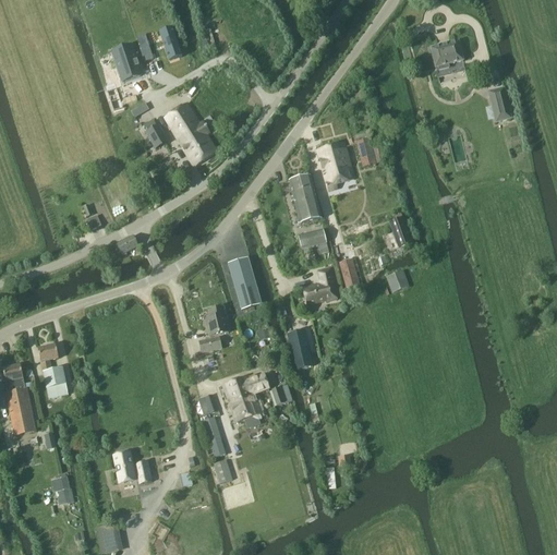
[(171,25),(158,31),(168,58),(178,55),(179,56),(181,56),(171,25)]
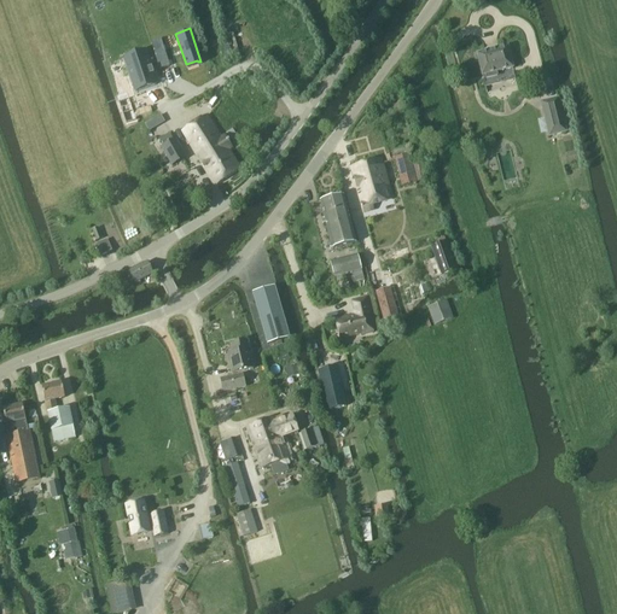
[(138,41),(116,50),(129,86),(151,80),(138,41)]
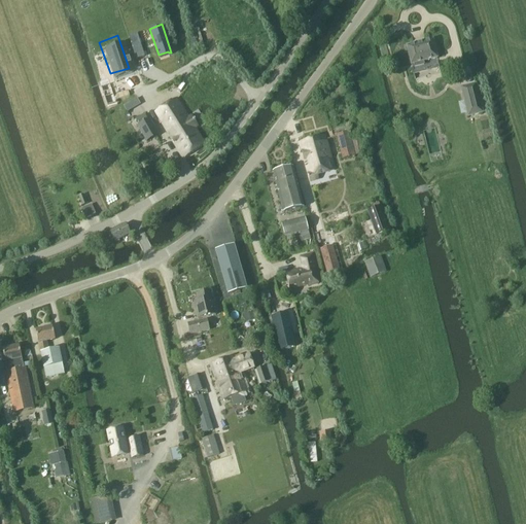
[(407,44),(406,44),(406,45),(410,62),(410,63),(411,63),(413,71),(439,65),(436,56),(435,56),(431,39),(432,39),(431,38),(430,38),(422,40),(415,42),(416,42),(407,44)]
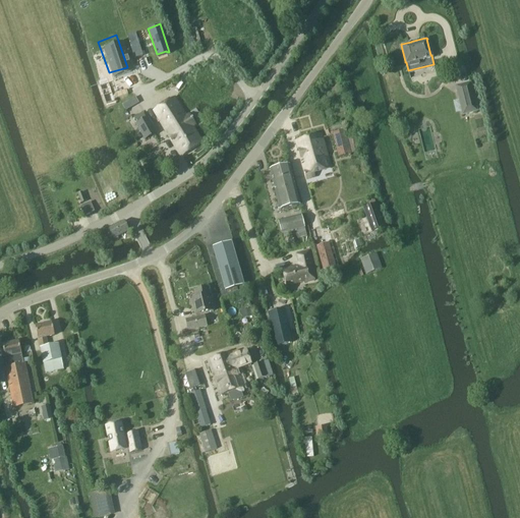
[(133,44),(137,55),(142,53),(138,42),(133,44)]
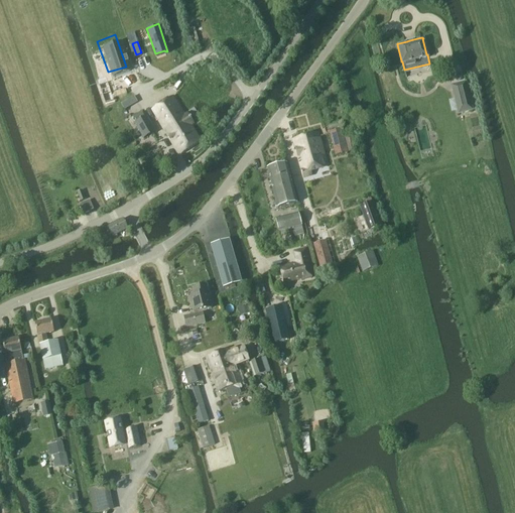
[(105,79),(98,82),(105,96),(111,92),(105,79)]
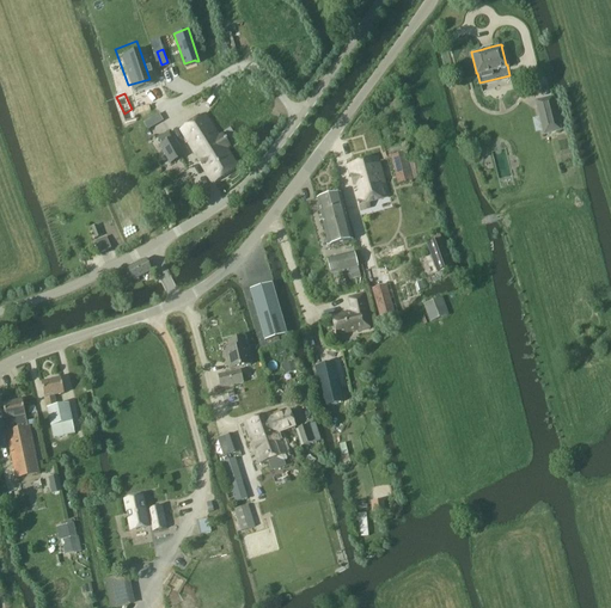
[(558,129),(560,129),(560,128),(558,128),(551,97),(551,96),(550,96),(536,99),(535,99),(535,100),(543,131),(543,133),(544,133),(558,129)]
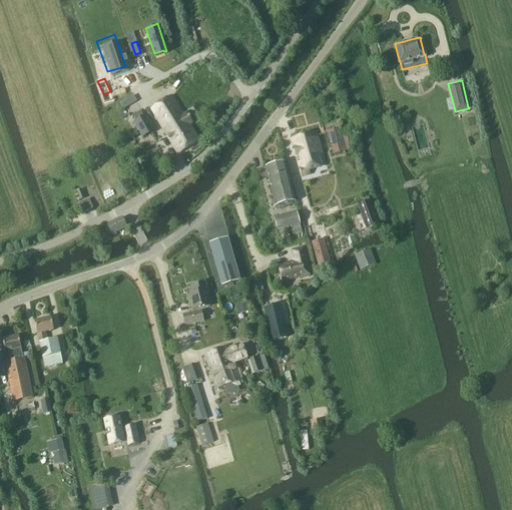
[(171,94),(151,107),(177,151),(198,138),(171,94)]
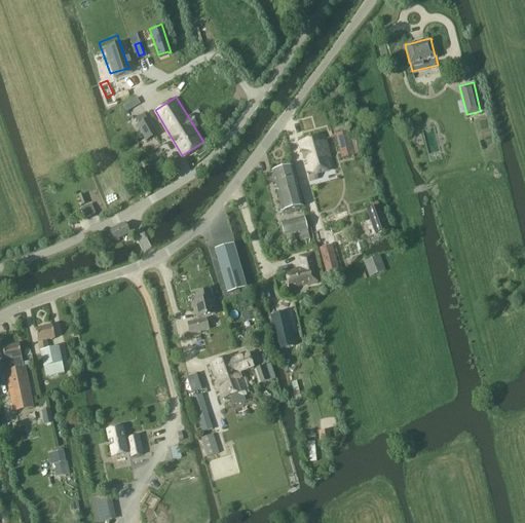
[(127,100),(122,103),(126,109),(130,106),(127,100)]
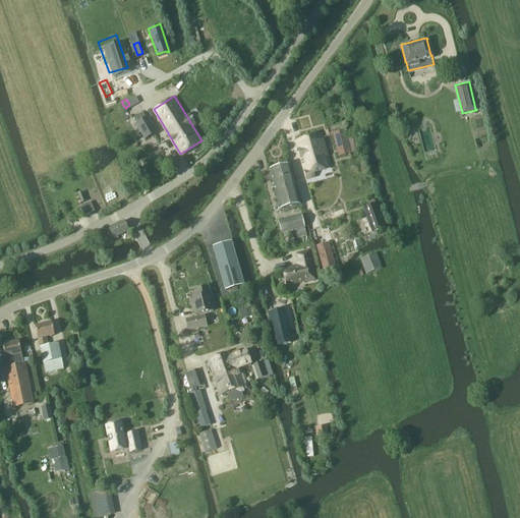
[(142,110),(134,115),(137,120),(135,121),(145,136),(156,130),(148,115),(146,115),(142,110)]
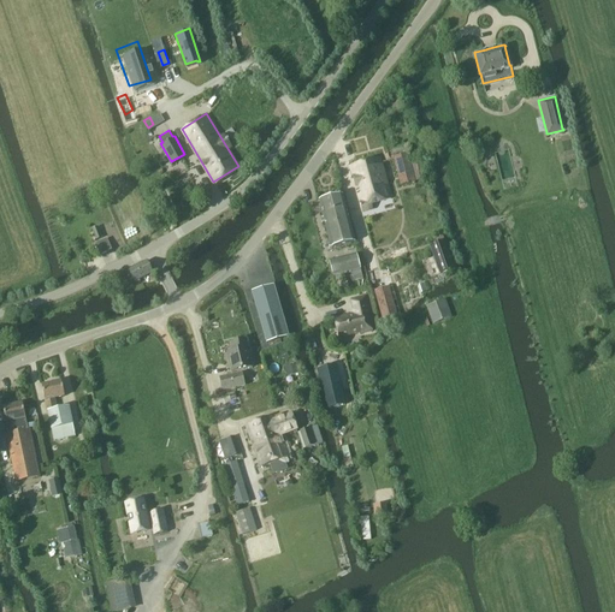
[(401,149),(391,152),(396,170),(406,167),(411,167),(406,148),(401,149)]
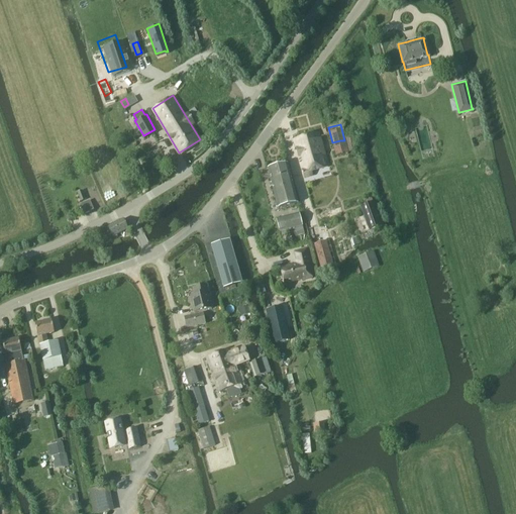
[(318,133),(292,139),(300,174),(306,172),(305,169),(325,164),(324,159),(318,133)]
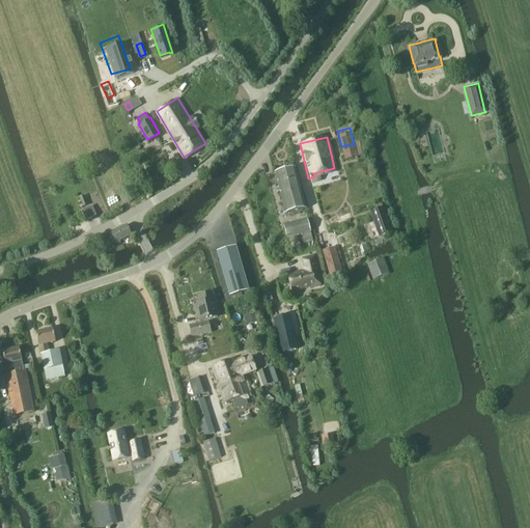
[(361,138),(354,140),(358,154),(365,153),(361,138)]
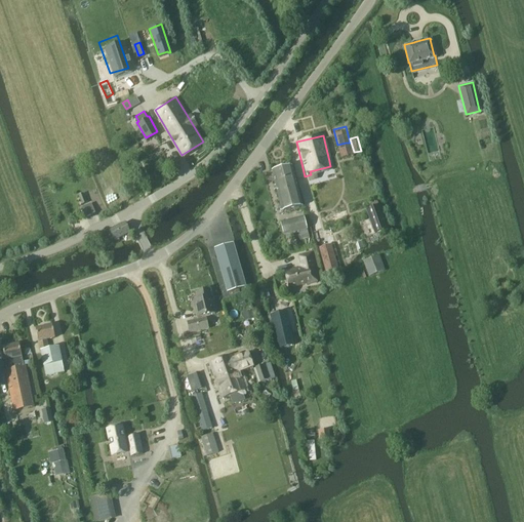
[(271,169),(273,178),(281,209),(301,204),(290,165),(271,169)]
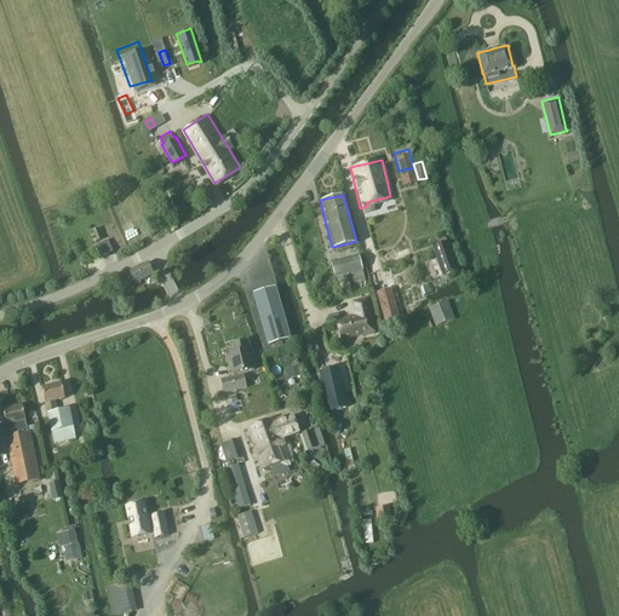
[(99,254),(112,249),(107,239),(96,242),(99,254)]
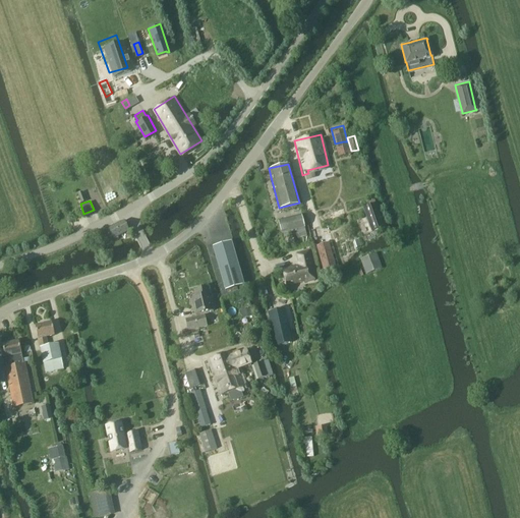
[(376,200),(362,206),(371,229),(384,224),(376,200)]
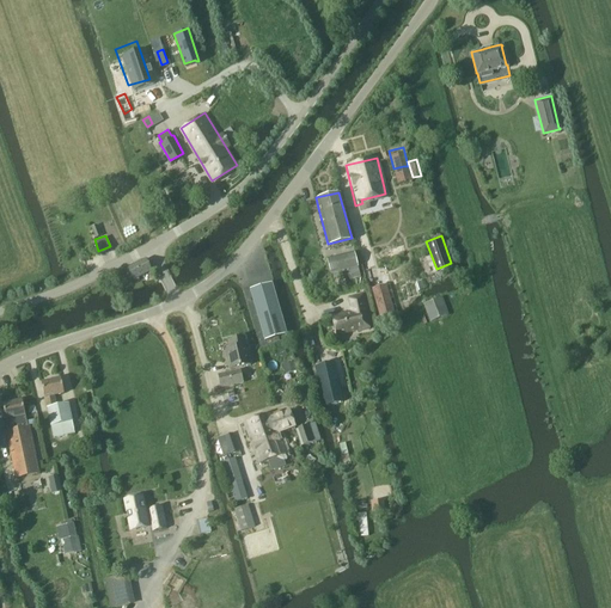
[(330,271),(343,268),(348,266),(350,276),(360,274),(353,250),(325,257),(330,271)]
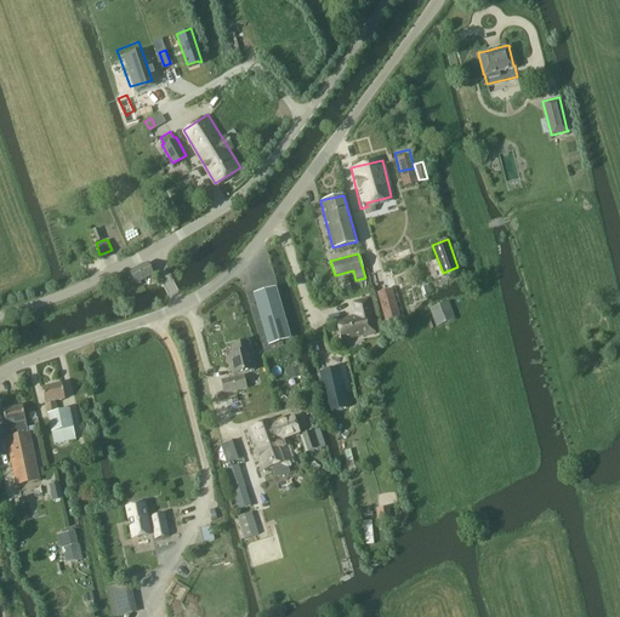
[(135,283),(153,273),(147,261),(129,269),(135,283)]
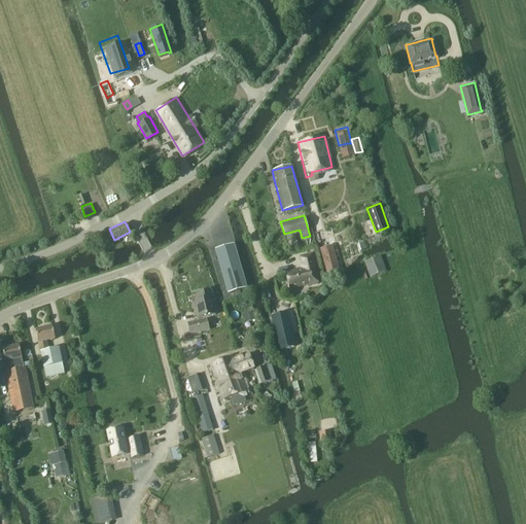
[(232,242),(214,247),(226,290),(245,285),(232,242)]
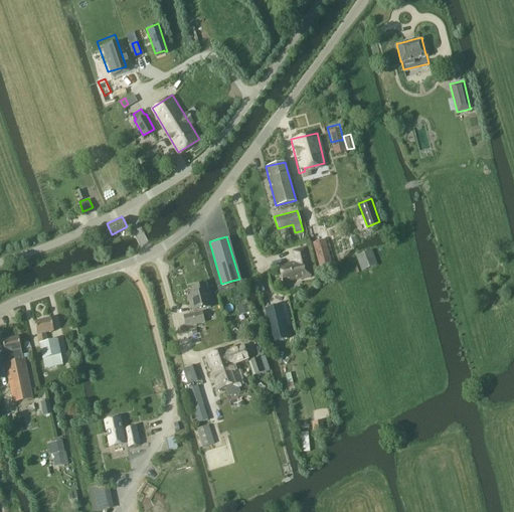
[(323,238),(312,241),(319,265),(330,262),(323,238)]
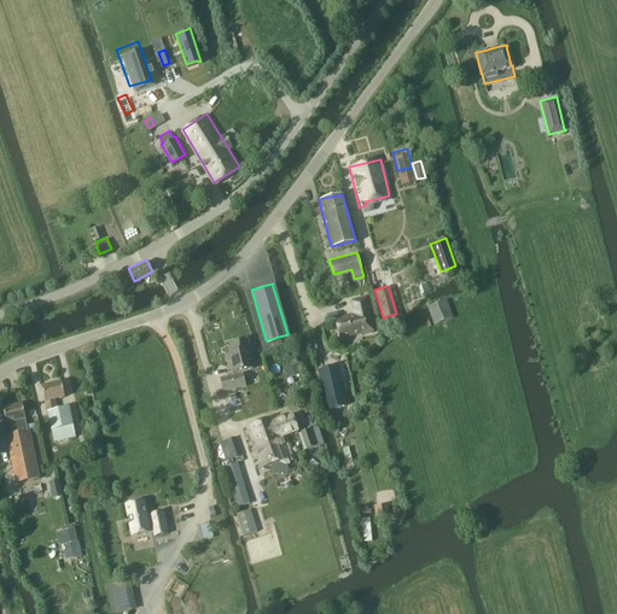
[(347,317),(336,321),(339,335),(360,331),(360,332),(372,329),(367,310),(368,310),(365,296),(351,299),(354,313),(345,315),(347,317)]
